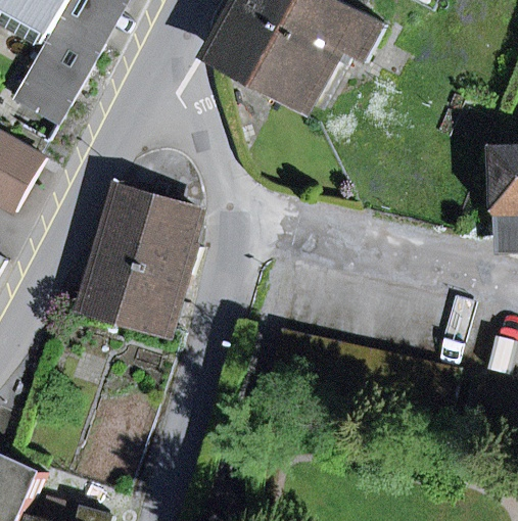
[(0,3),(48,31),(50,32),(68,0),(0,0),(0,3)]
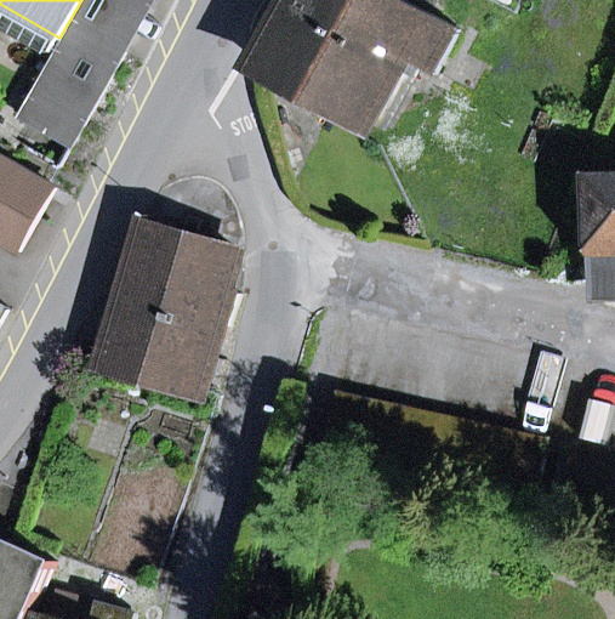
[(15,117),(70,148),(154,0),(81,0),(60,38),(15,117)]
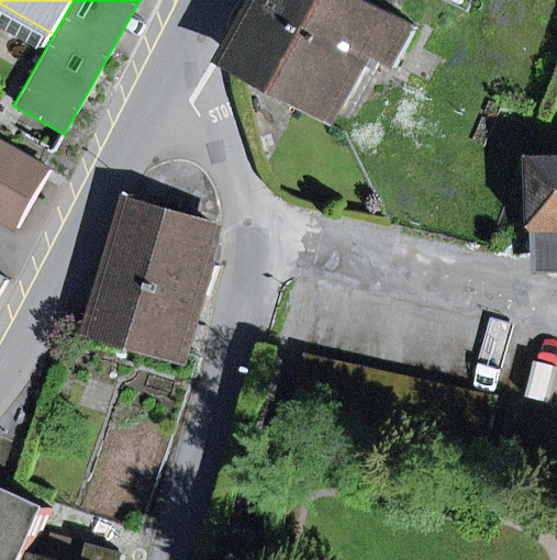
[(262,0),(231,57),(286,86),(334,0),(262,0)]
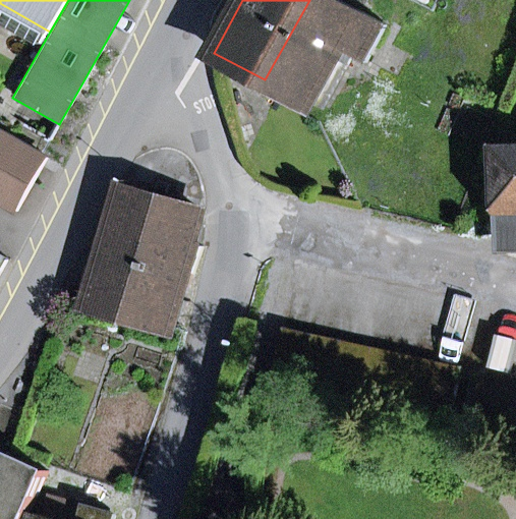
[(362,59),(381,24),(335,0),(309,0),(265,79),(309,103),(340,48),(362,59)]
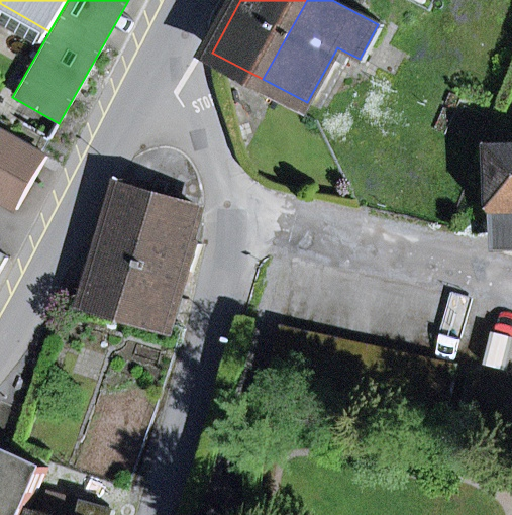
[(0,20),(40,43),(47,30),(0,3),(0,20)]
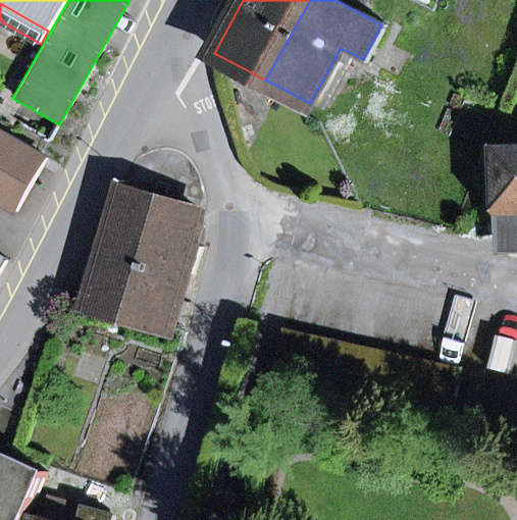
[(0,203),(13,211),(44,157),(0,133),(0,203)]
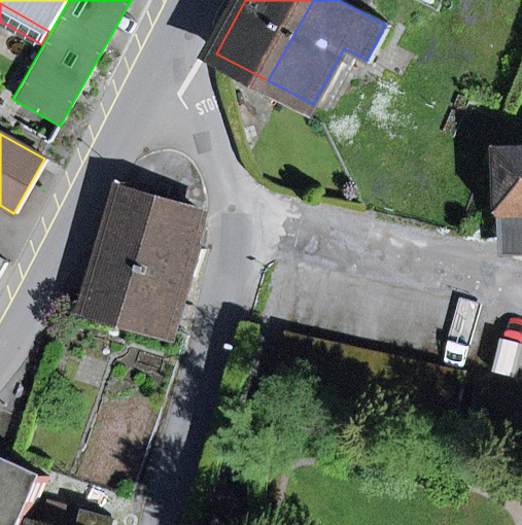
[(521,136),(500,136),(502,219),(521,218),(521,136)]
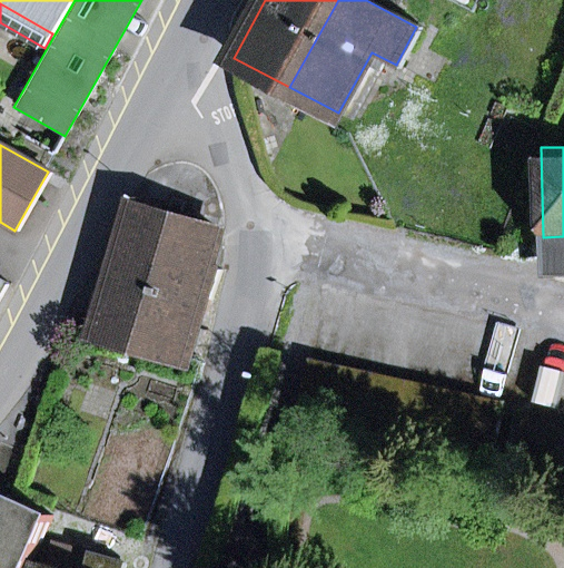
[(97,331),(191,359),(218,268),(203,264),(213,226),(139,205),(97,331)]
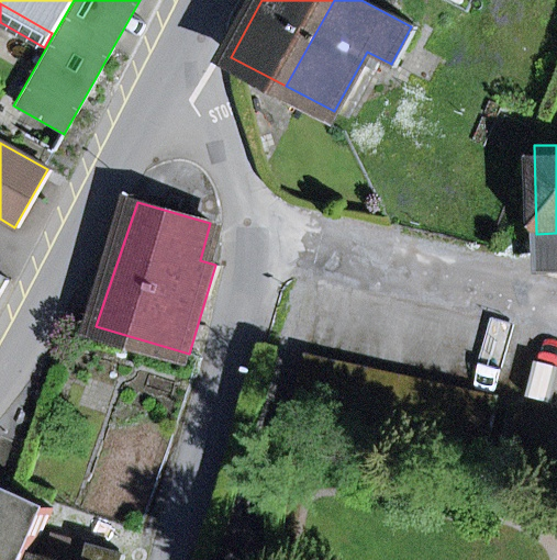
[(537,271),(556,271),(556,233),(536,234),(537,271)]
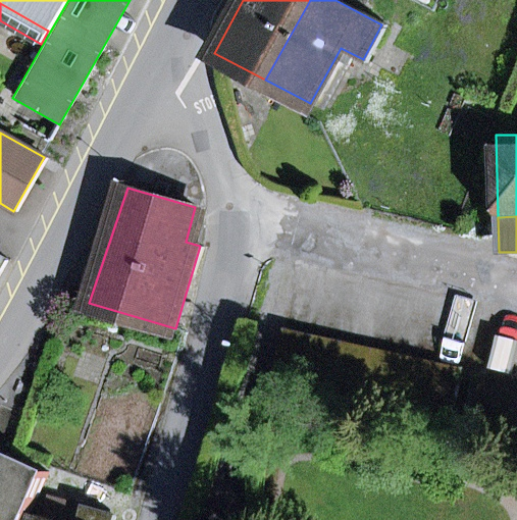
[(0,519),(22,519),(45,471),(6,454),(1,467),(0,467),(0,519)]
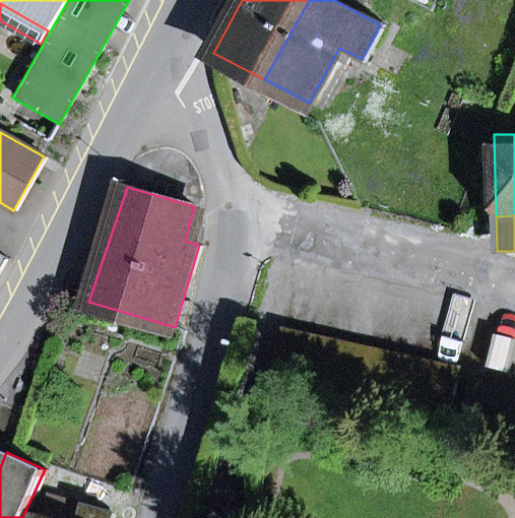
[(109,517),(111,514),(82,506),(78,517),(49,517),(36,514),(35,517),(109,517)]
